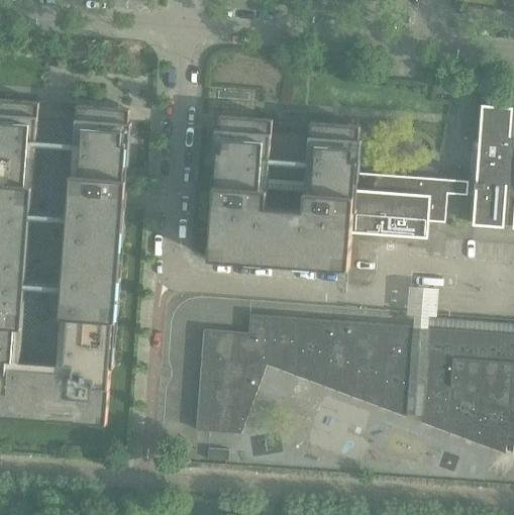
[(16,382),(34,137),(36,114),(37,101),(0,97),(0,411),(105,419),(108,375),(120,206),(123,206),(125,180),(126,163),(123,163),(127,107),(75,103),(74,116),(54,384),(70,386),(69,393),(3,389),(4,381),(16,382)]
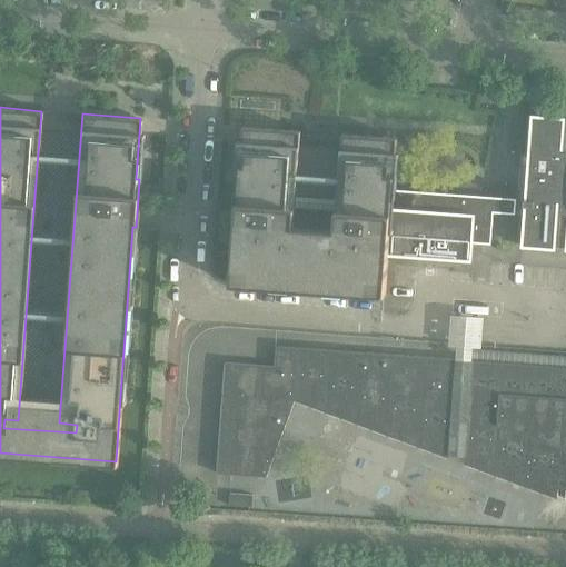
[(528,113),(526,155),(523,198),(522,198),(520,214),(520,215),(522,215),(518,245),(553,248),(553,245),(564,245),(564,249),(565,248),(565,119),(563,119),(563,116),(528,113)]
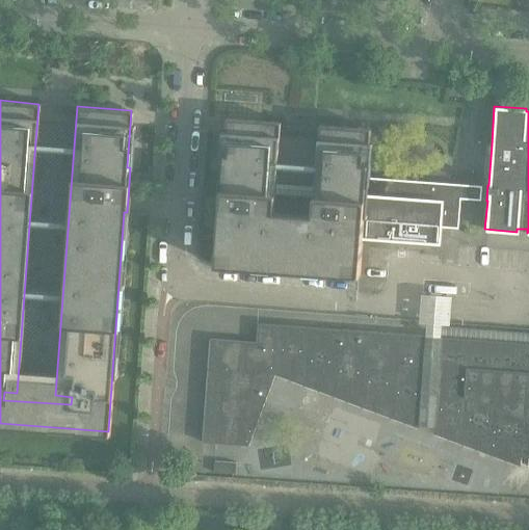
[(213,261),(354,271),(354,274),(358,274),(361,237),(365,174),(368,141),(368,128),(317,125),(316,138),(278,135),(279,122),(225,117),(220,175),(217,174),(216,179),(214,205),(217,205),(213,261)]
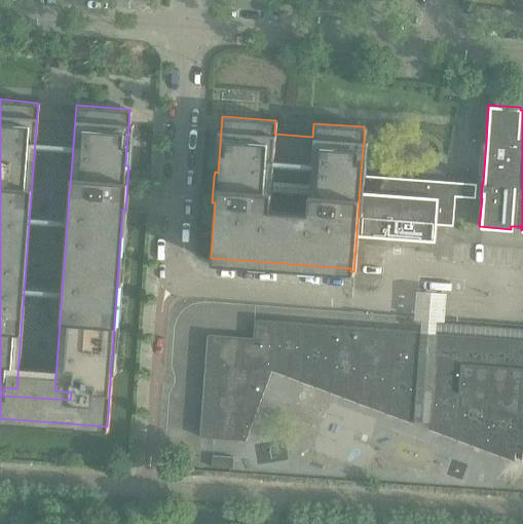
[(453,195),(474,196),(474,183),(384,176),(364,175),(364,172),(361,172),(357,234),(434,240),(435,223),(451,224),(453,195)]
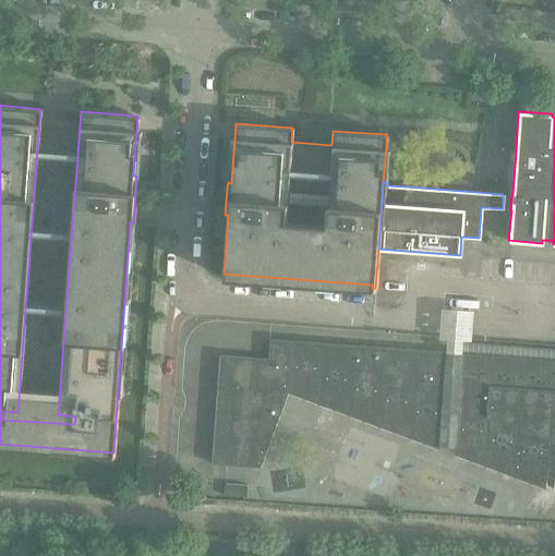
[(47,346),(49,324),(41,323),(40,346),(47,346)]
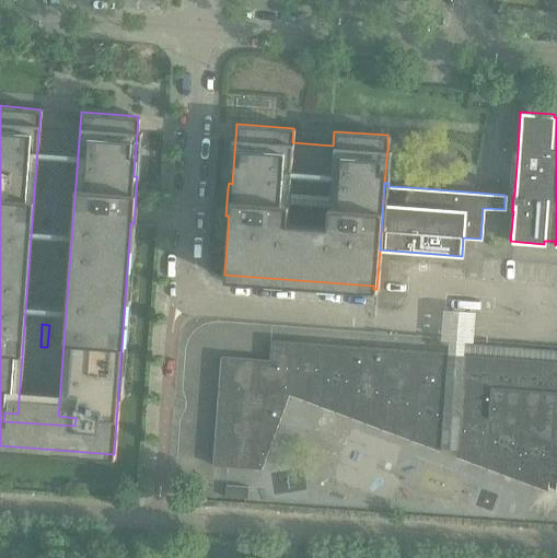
[(556,360),(269,339),(267,359),(219,356),(210,465),(259,468),(287,394),(440,450),(440,446),(454,448),(453,455),(545,489),(546,489),(546,480),(555,480),(554,490),(556,490),(556,360)]
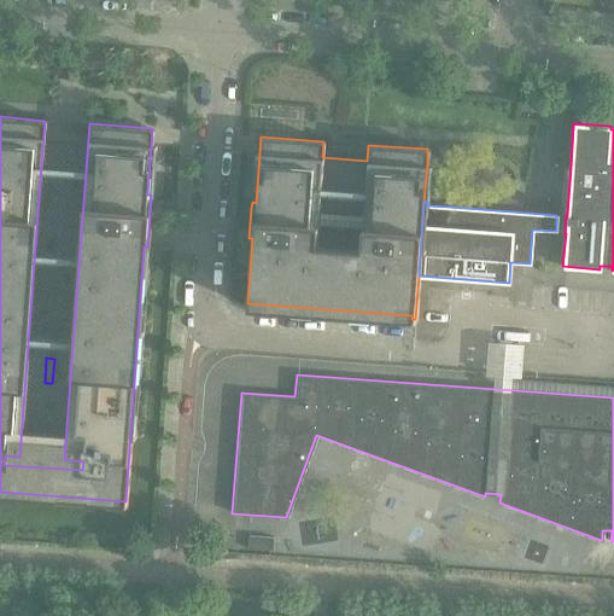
[(245,547),(270,550),(272,536),(246,535),(245,547)]
